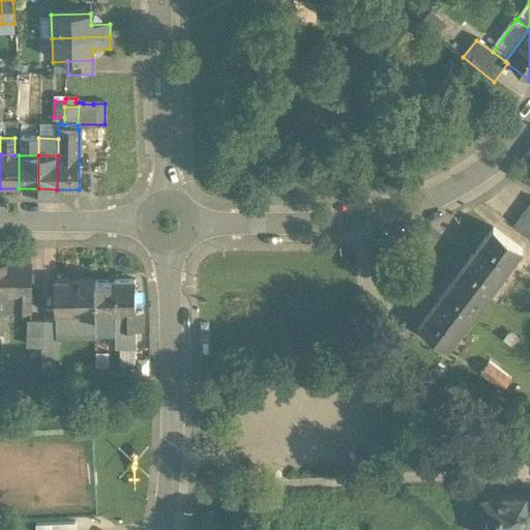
[(529,204),(512,228),(529,241),(529,204)]
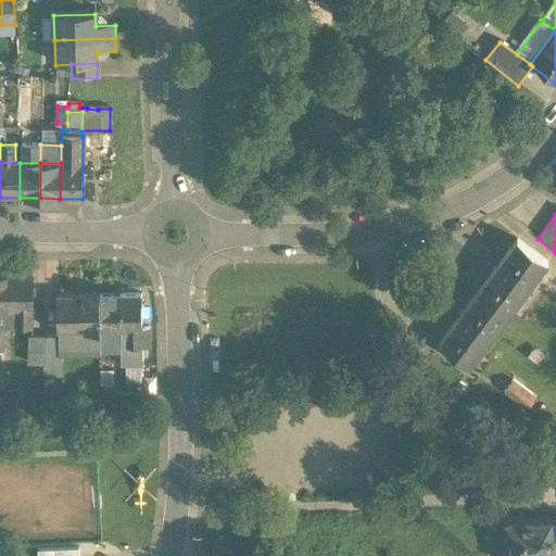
[(546,263),(517,240),(439,345),(469,368),(546,263)]
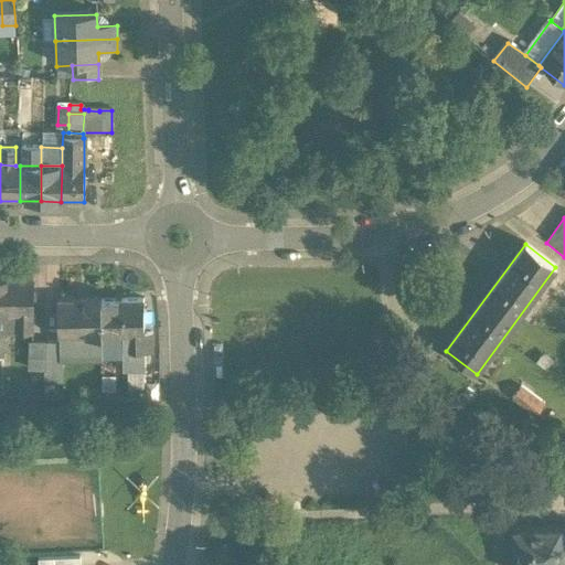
[(32,280),(0,280),(0,316),(14,316),(32,316),(32,280)]
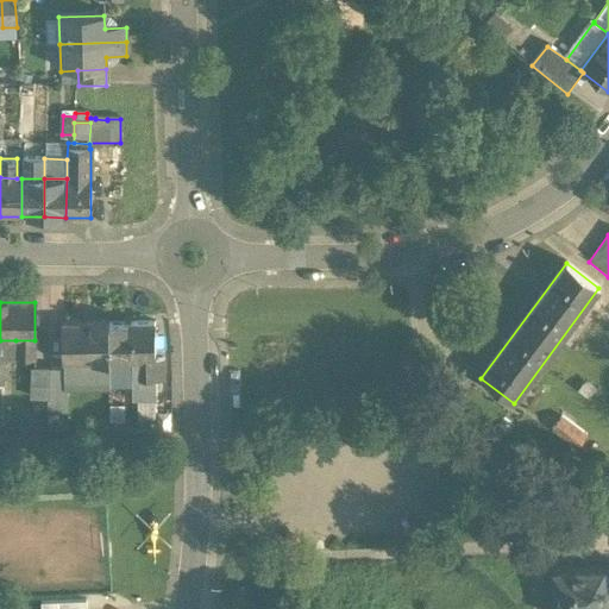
[(108,324),(63,326),(63,364),(110,364),(108,325),(108,324)]
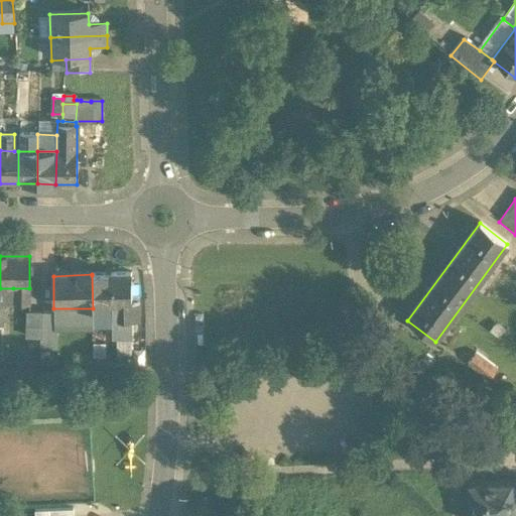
[(111,275),(92,275),(93,308),(98,307),(111,307),(111,275)]
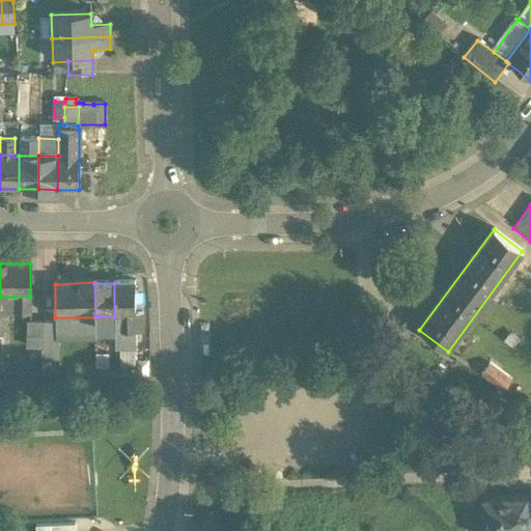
[(135,315),(134,283),(114,283),(114,316),(115,316),(135,316),(135,315)]
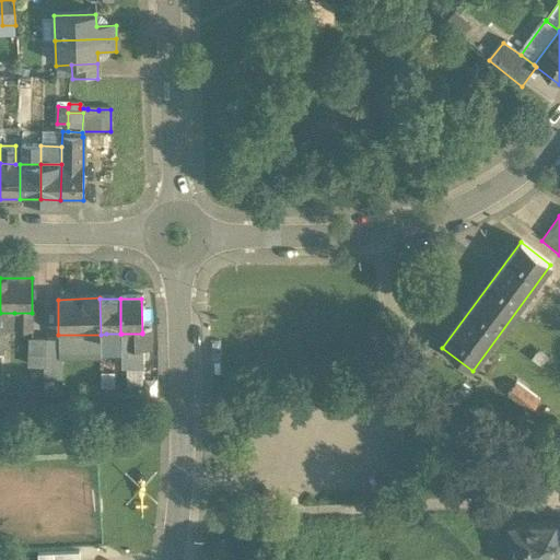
[(14,313),(0,313),(0,335),(2,335),(2,331),(14,331),(14,313)]
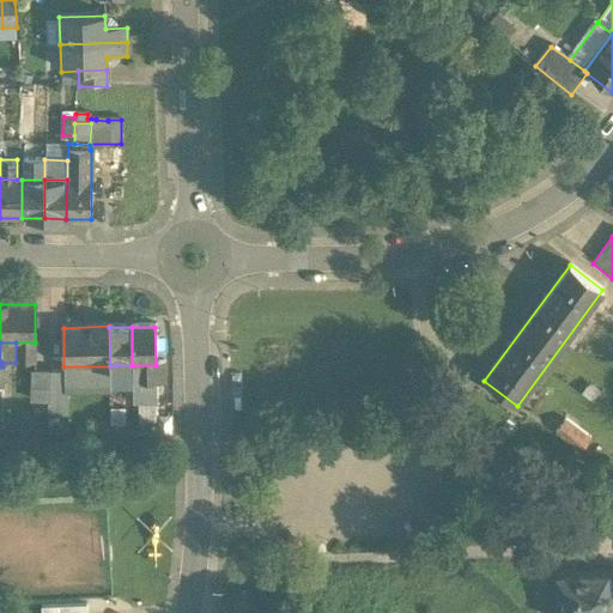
[(35,343),(16,343),(16,363),(35,363),(35,343)]
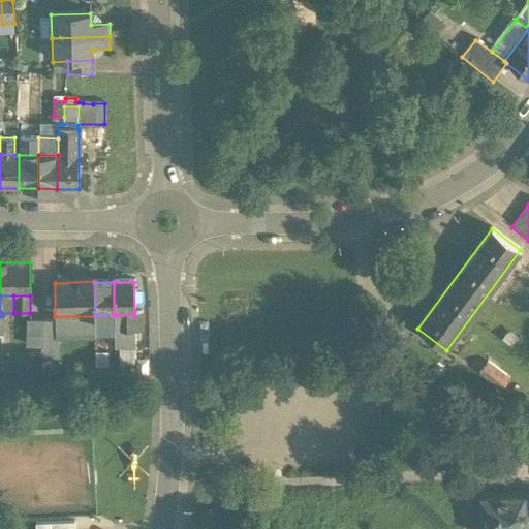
[(134,314),(134,315),(115,315),(115,333),(134,332),(137,332),(142,332),(142,314),(134,314)]
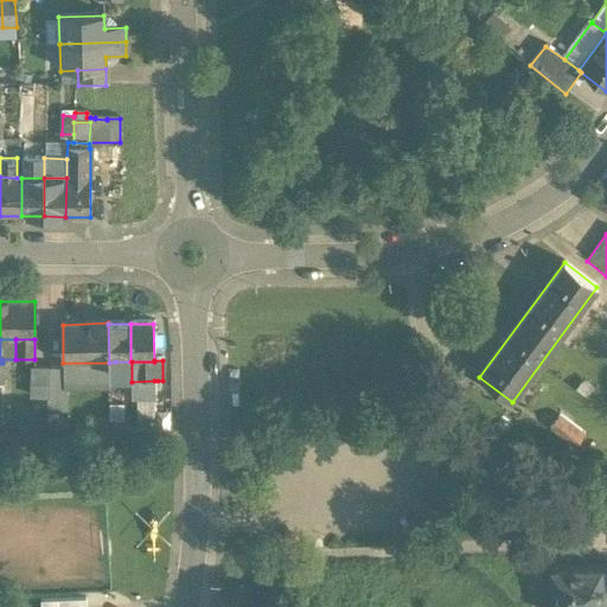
[(109,363),(63,363),(63,370),(64,387),(109,385),(109,369),(109,363)]
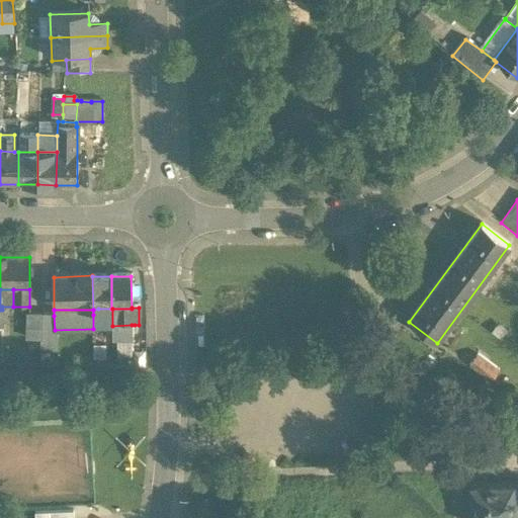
[(40,316),(28,316),(27,342),(40,342),(40,316)]
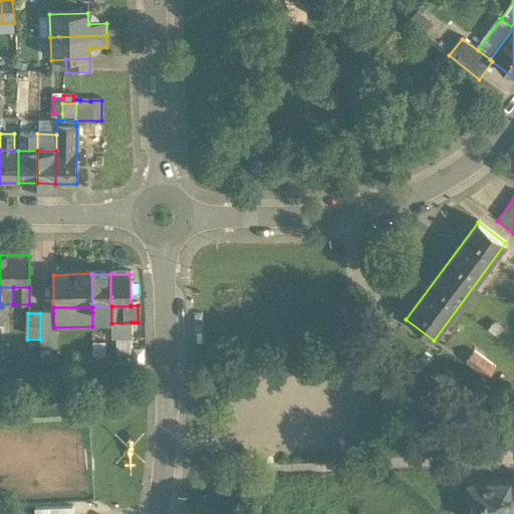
[(53,313),(40,313),(40,339),(39,349),(55,349),(54,327),(53,313)]
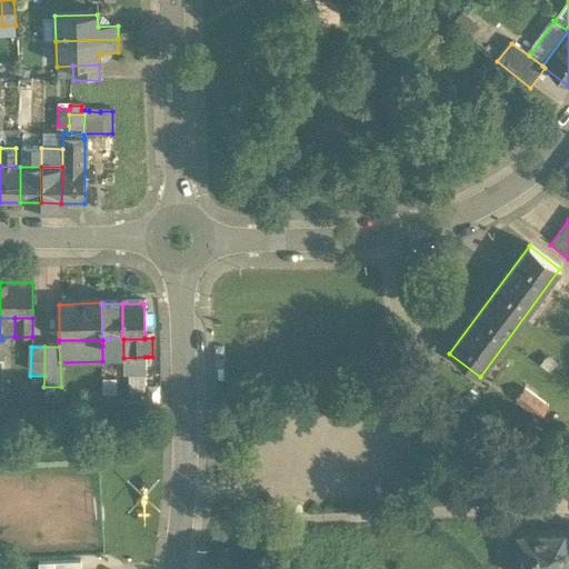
[(146,375),(145,357),(123,358),(123,375),(128,375),(143,375),(146,375)]
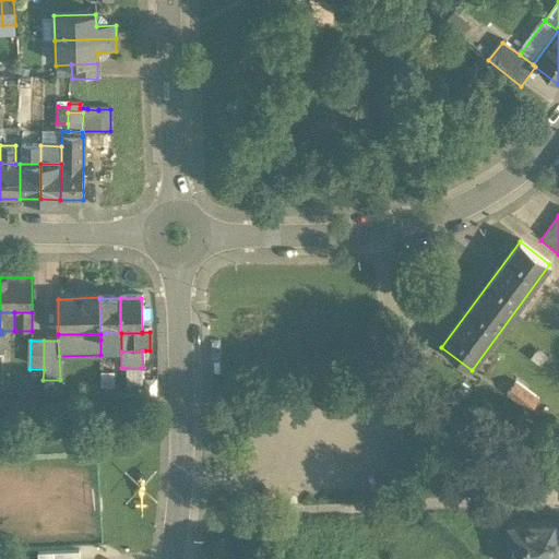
[(114,365),(100,365),(100,389),(114,389),(114,365)]
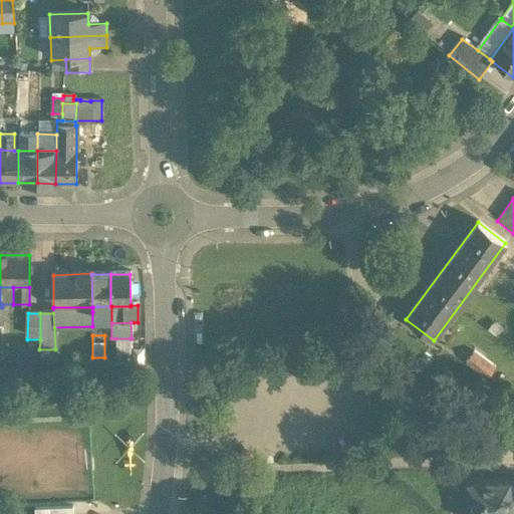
[(130,338),(115,338),(116,357),(131,357),(130,338)]
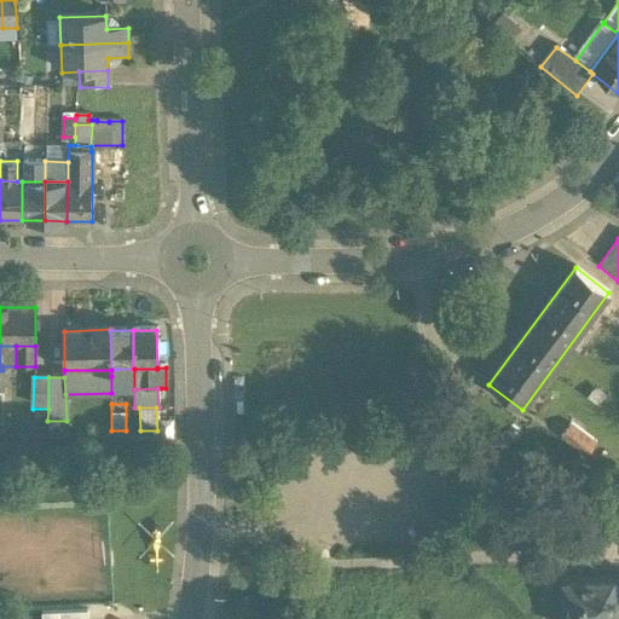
[(596,444),(570,424),(560,438),(586,457),(596,444)]
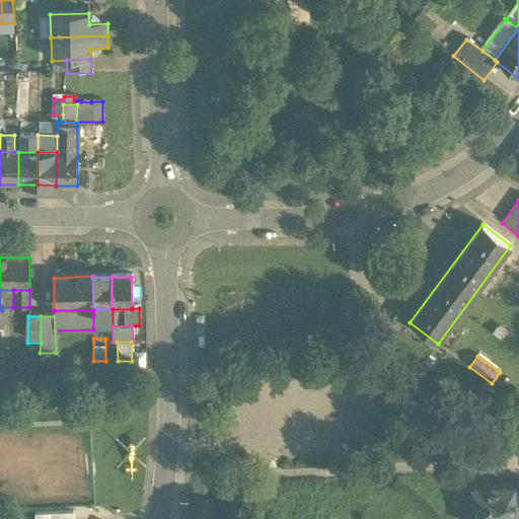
[(514,487),(470,489),(470,518),(515,518),(514,489),(514,487)]
